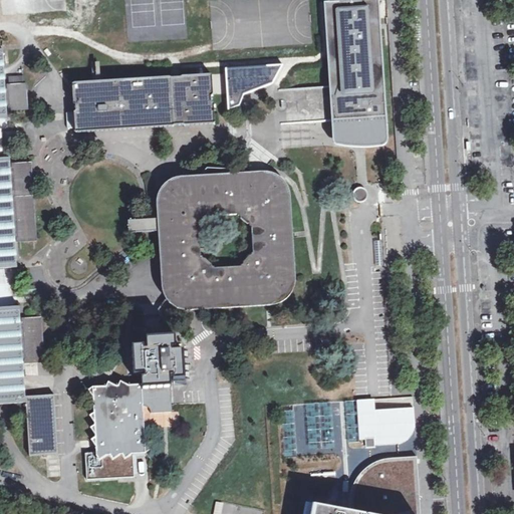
[(331,120),(387,117),(378,0),(341,0),(341,2),(329,3),(324,4),(330,86),(285,89),(287,123),(331,120)]
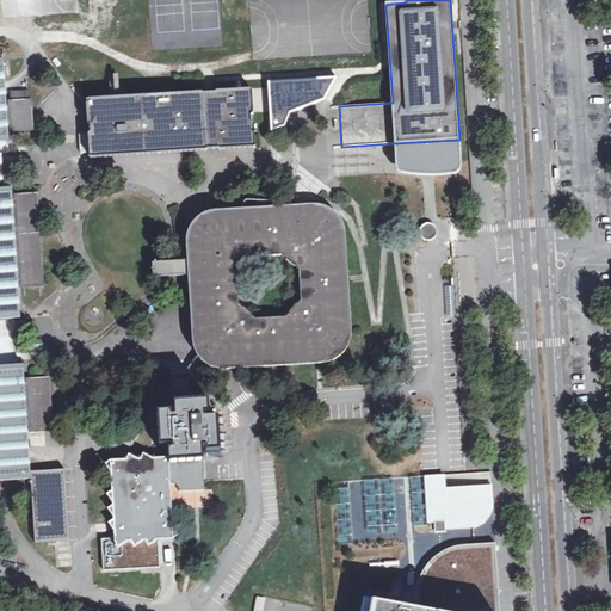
[(0,140),(5,140),(5,128),(11,127),(11,131),(34,130),(32,100),(28,100),(13,102),(8,102),(10,107),(4,107),(0,61),(0,140)]
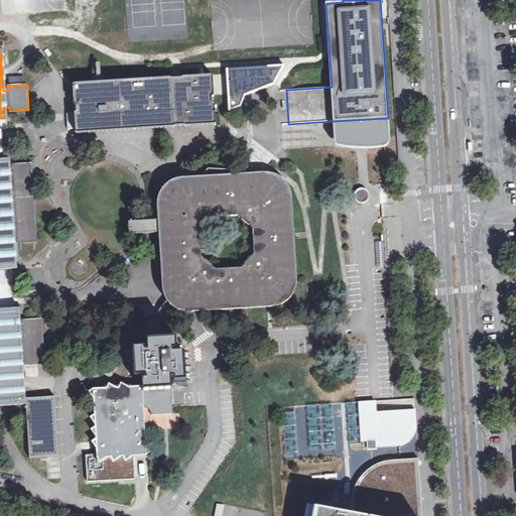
[(281,66),(227,68),(228,103),(282,101),(281,66)]
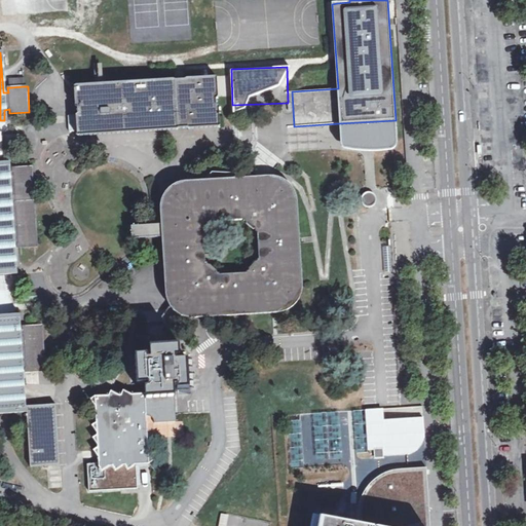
[(217,76),(148,80),(150,111),(188,109),(189,128),(220,126),(219,105),(217,105),(217,98),(219,98),(217,76)]
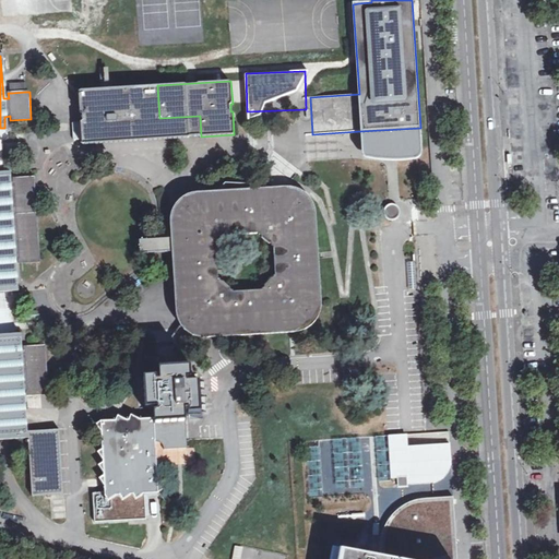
[(12,93),(25,92),(25,84),(11,84),(12,93)]
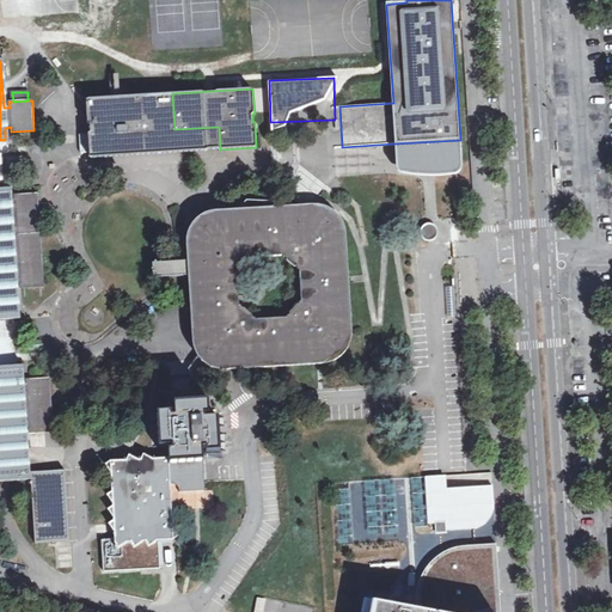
[(175,129),(172,93),(85,99),(87,124),(90,124),(116,123),(117,133),(175,129)]
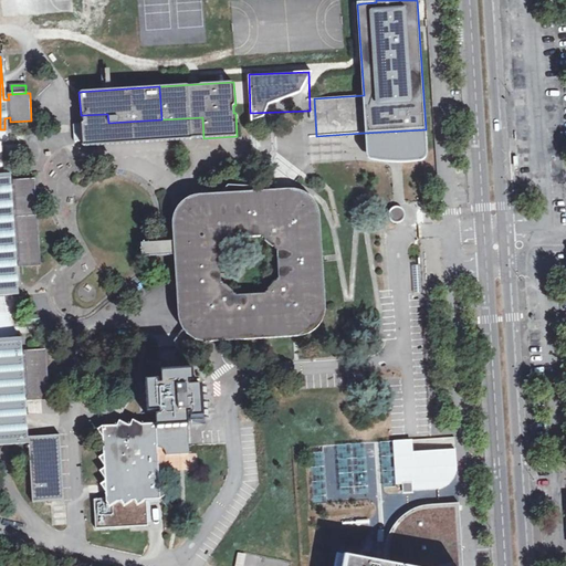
[(107,114),(83,115),(83,124),(81,124),(83,146),(203,138),(202,117),(161,119),(108,123),(107,114)]
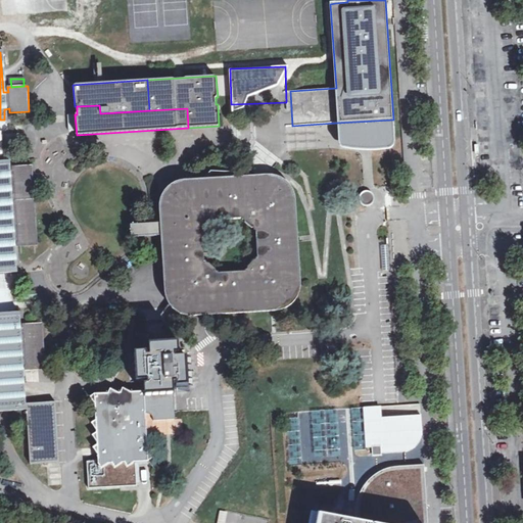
[(393,120),(337,123),(339,143),(339,145),(341,147),(343,148),(368,151),(388,149),(391,148),(392,146),(394,143),(393,120)]
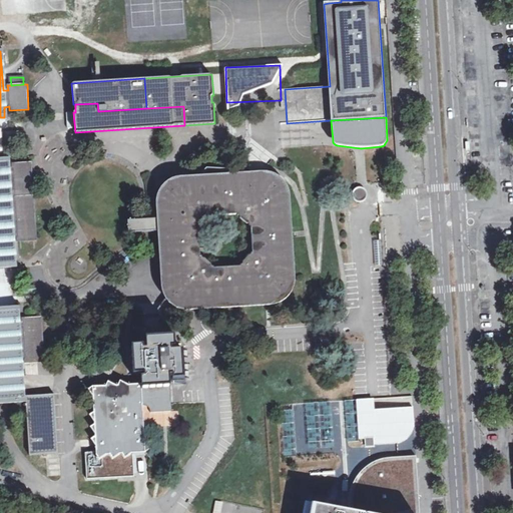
[(0,267),(14,267),(12,238),(18,238),(18,240),(37,239),(31,162),(13,164),(13,166),(7,167),(6,157),(0,157),(0,267)]
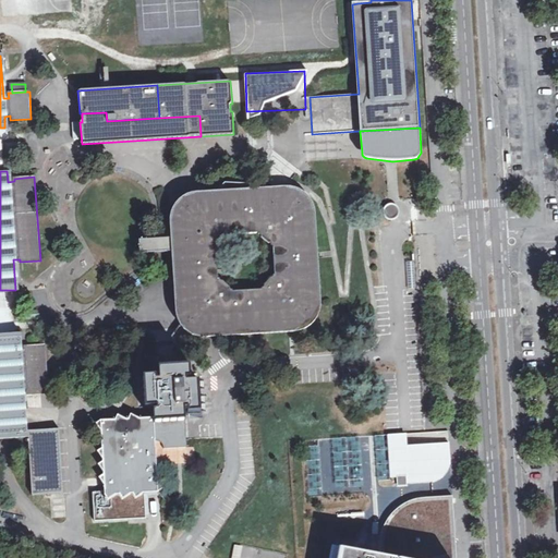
[(264,187),(262,184),(243,183),(226,182),(217,191),(216,192),(216,194),(197,196),(205,325),(182,327),(183,328),(185,330),(190,334),(194,336),(196,337),(202,338),(206,338),(293,332),(298,331),(304,329),(307,327),(313,323),(317,318),(318,316),(320,314),(320,311),(322,307),(322,305),(316,211),(315,207),(313,202),(311,197),(304,192),(299,189),(293,186),(287,185),(264,187)]
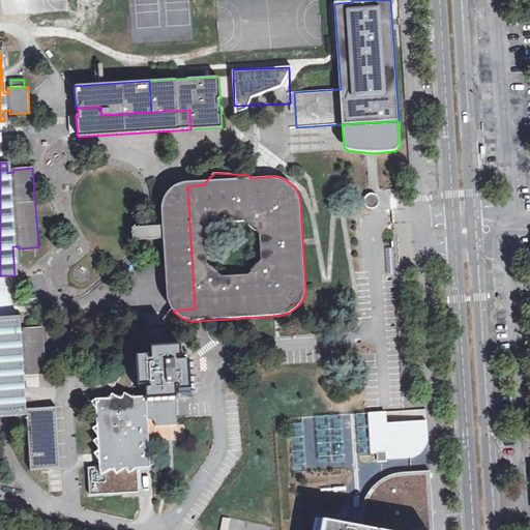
[(171,307),(173,311),(195,308),(187,186),(205,184),(205,182),(206,181),(185,183),(182,183),(178,184),(175,186),(171,189),(169,192),(167,196),(165,200),(163,204),(163,208),(168,297),(168,300),(169,303),(170,304),(171,307)]
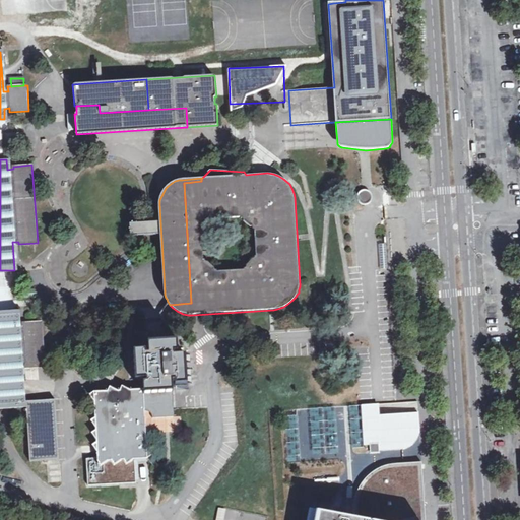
[(356,197),(358,202),(363,206),(368,204),(371,200),(370,194),(366,191),(360,192),(356,197)]
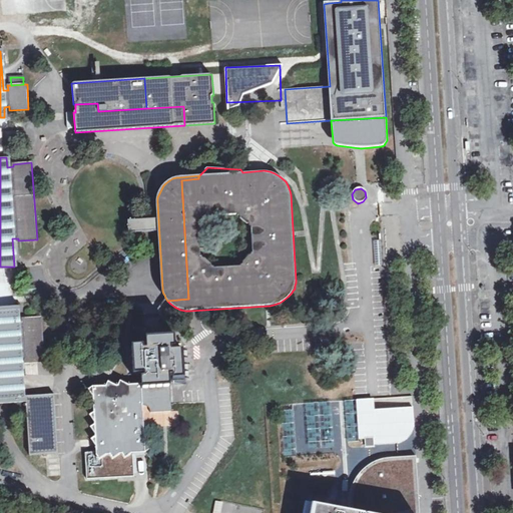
[(0,403),(22,402),(20,360),(26,360),(26,363),(44,362),(41,318),(23,319),(23,323),(18,323),(17,307),(0,308),(0,403)]
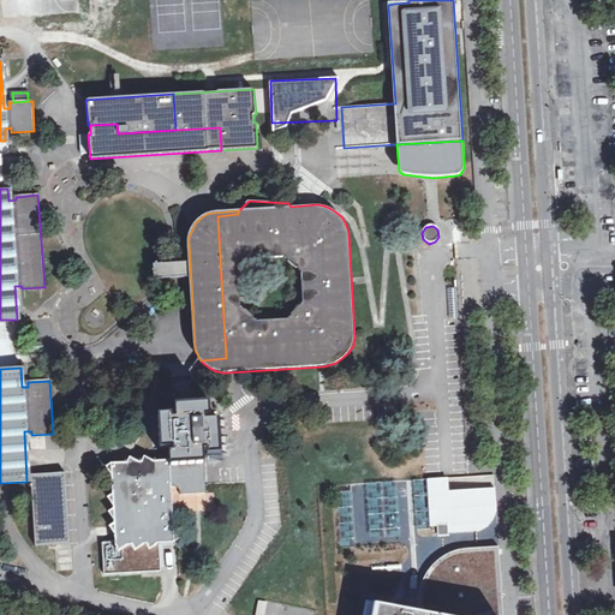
[(129,463),(112,464),(112,473),(113,495),(114,506),(114,508),(115,519),(115,523),(115,533),(117,542),(103,543),(106,573),(161,571),(160,543),(175,542),(180,537),(174,530),(173,485),(178,487),(180,490),(181,495),(207,493),(207,476),(204,475),(199,472),(196,464),(204,463),(206,464),(209,464),(209,466),(210,467),(215,469),(219,466),(219,463),(219,459),(221,458),(219,421),(207,421),(206,417),(210,417),(209,405),(177,407),(178,417),(173,417),(173,412),(160,413),(162,448),(174,448),(174,451),(169,452),(171,465),(166,465),(166,460),(154,460),(143,461),(141,461),(129,463)]
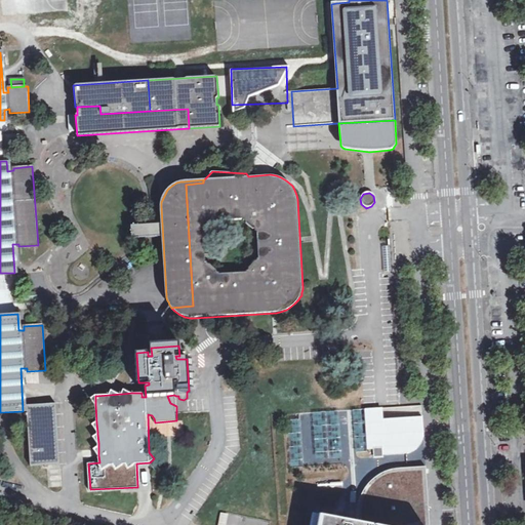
[(45,373),(26,374),(27,385),(46,382),(45,373)]
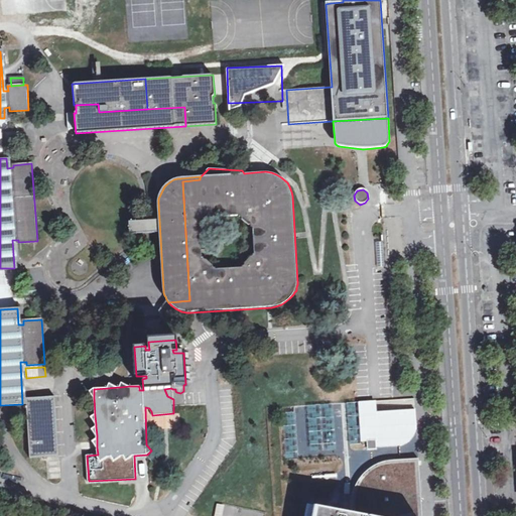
[(53,396),(25,398),(28,457),(57,455),(53,396)]
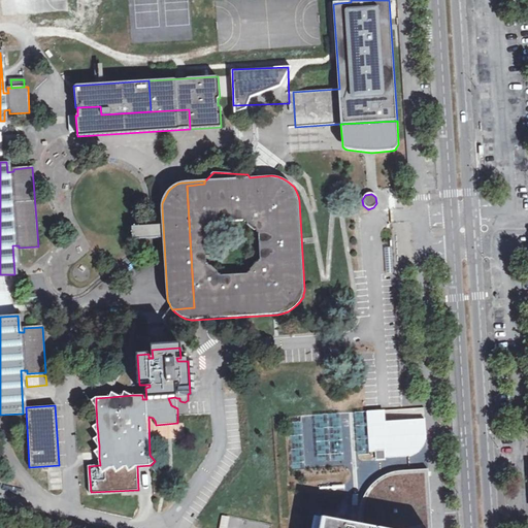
[(401,409),(368,411),(370,452),(375,451),(385,451),(385,457),(397,456),(409,456),(411,455),(415,454),(418,452),(420,450),(422,447),(424,443),(425,439),(426,435),(425,419),(402,421),(401,409)]
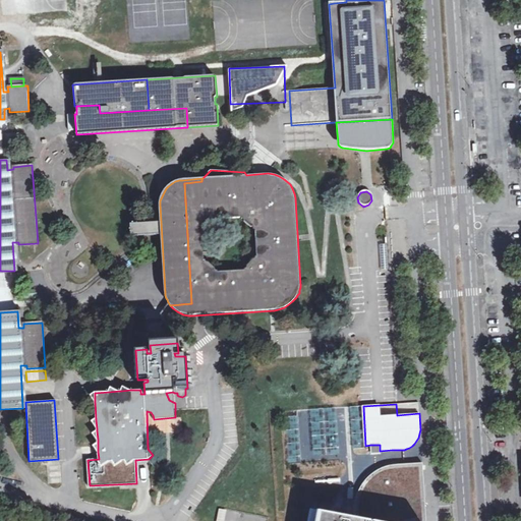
[(380,453),(380,451),(380,445),(370,445),(371,454),(380,453)]
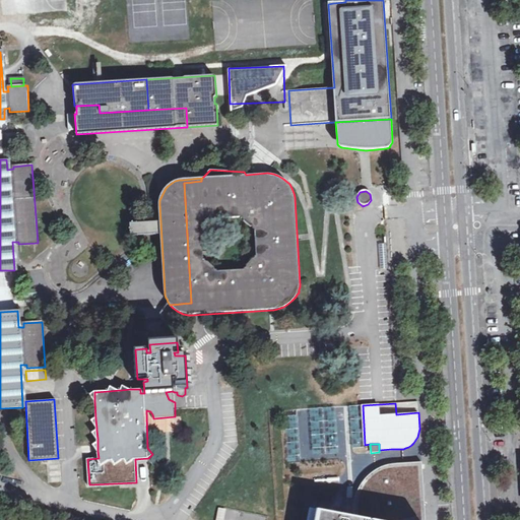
[(352,511),(352,518),(366,519),(425,519),(421,462),(401,463),(392,464),(383,466),(367,477),(356,493),(352,511)]
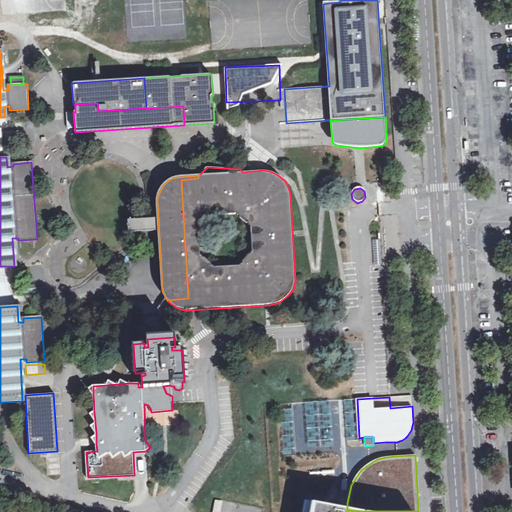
[(48,474),(59,474),(59,459),(48,459),(48,474)]
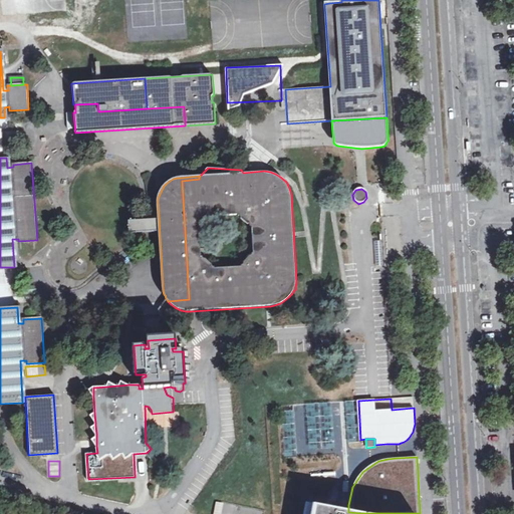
[(263,513),(264,511),(217,500),(213,513),(263,513)]
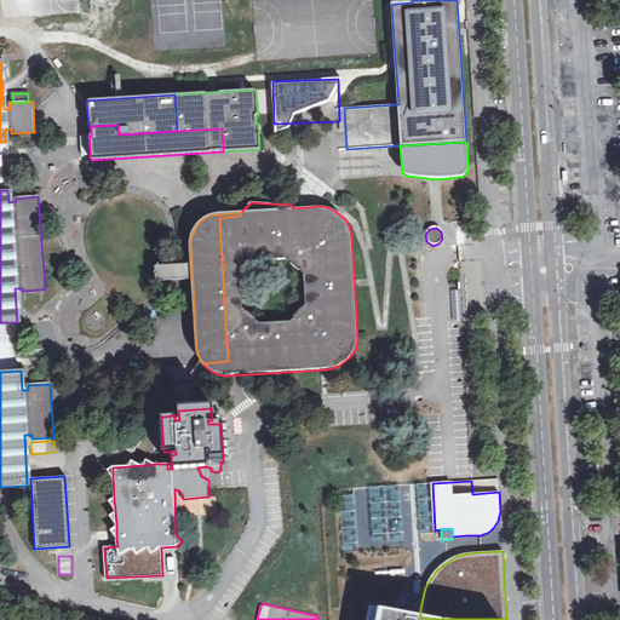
[(436,619),(420,618),(399,614),(374,609),(372,619),(436,619)]
